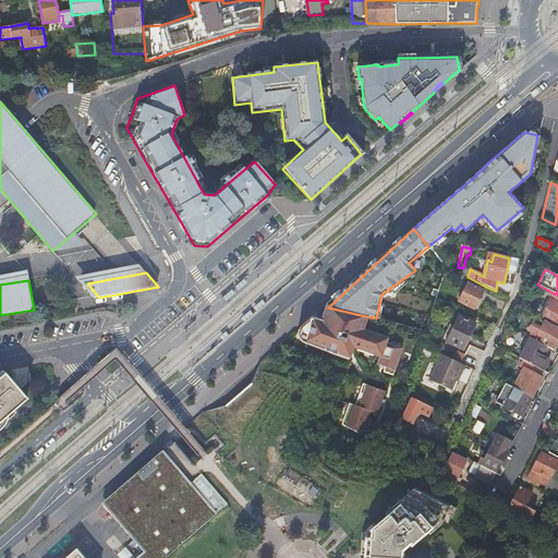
[(468,283),(458,302),(474,310),(478,301),(483,291),(468,283)]
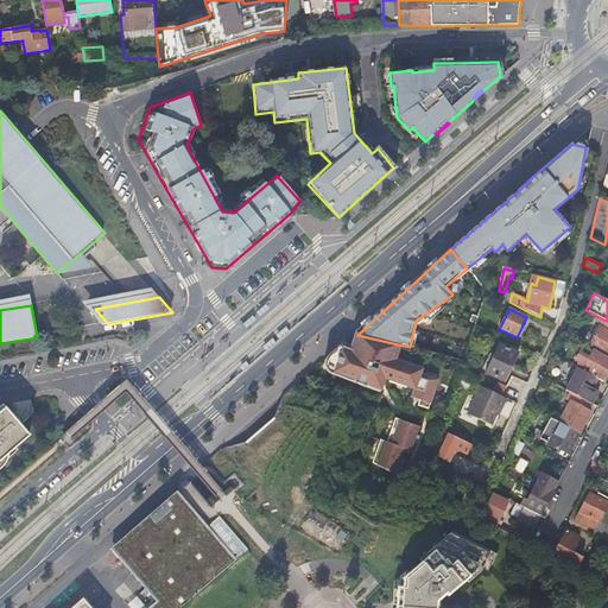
[(607,321),(603,320),(589,347),(607,356),(607,321)]
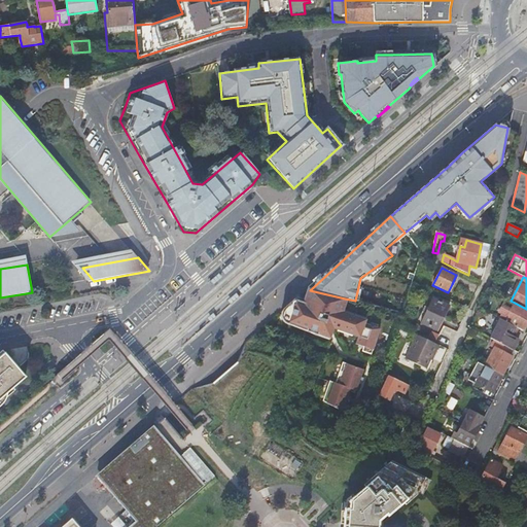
[(345,299),(314,291),(311,297),(310,304),(306,302),(301,301),(299,307),(294,306),(287,312),(289,321),(310,330),(309,332),(319,337),(320,335),(331,338),(336,327),(361,336),(359,343),(366,346),(375,349),(381,329),(365,325),(367,319),(342,311),(345,299)]
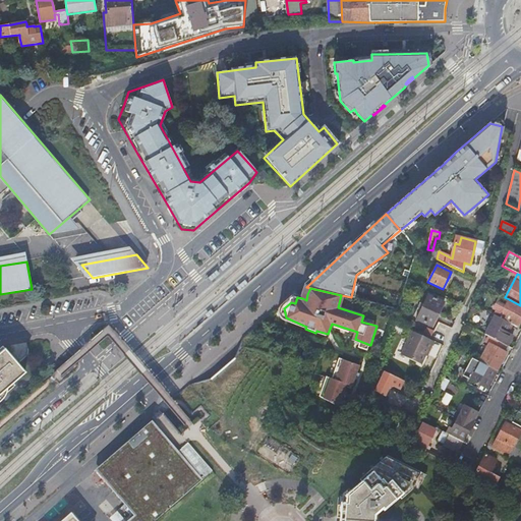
[(438,315),(444,303),(427,295),(416,320),(432,327),(438,315)]
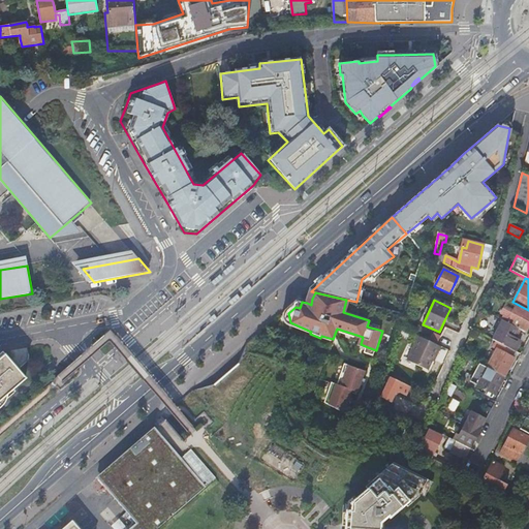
[(528,310),(517,305),(512,312),(504,308),(501,314),(504,316),(501,321),(510,325),(518,329),(520,331),(525,333),(528,324),(528,310)]
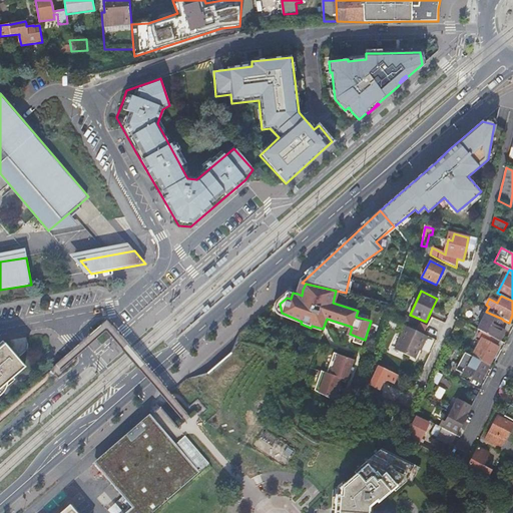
[(280,304),(279,303),(277,306),(277,309),(277,311),(278,313),(279,316),(301,324),(302,322),(282,313),(280,304)]
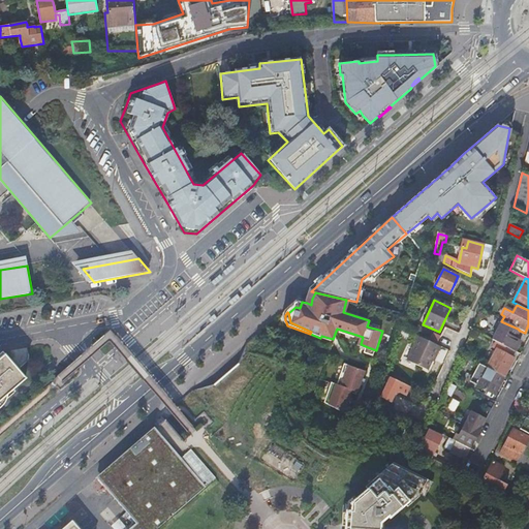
[(510,325),(501,321),(492,340),(496,342),(514,351),(515,352),(518,347),(520,342),(516,339),(512,338),(518,329),(510,325)]
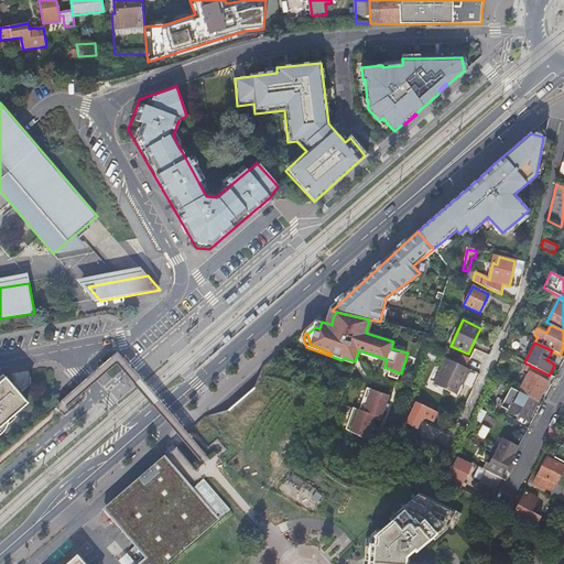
[(464,357),(459,366),(465,368),(469,359),(464,357)]
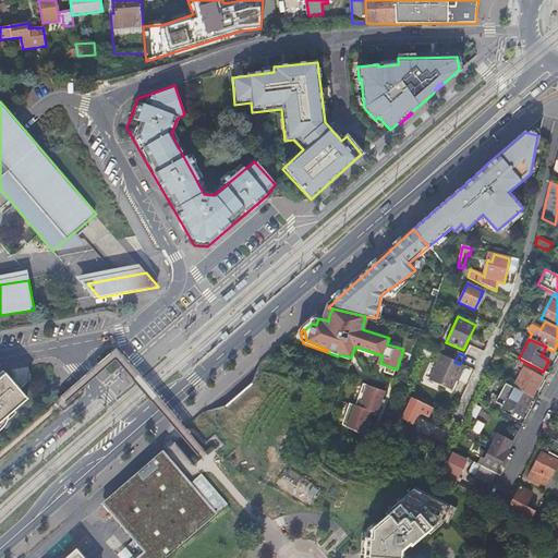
[(455,362),(441,355),(429,380),(451,390),(456,380),(459,374),(461,375),(464,366),(460,364),(455,362)]
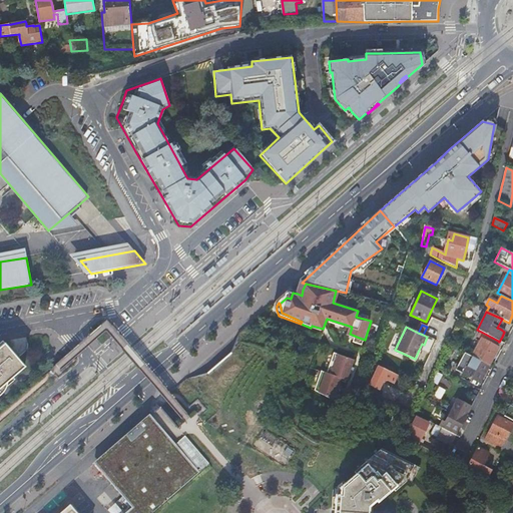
[(481,340),(472,357),(489,365),(494,357),(498,348),(495,347),(498,341),(481,332),(478,338),(481,340)]
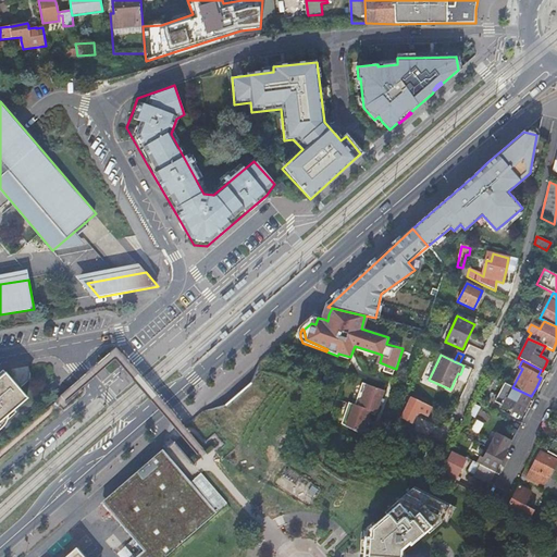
[(0,423),(7,418),(8,416),(26,399),(22,393),(8,376),(5,374),(0,378),(0,423)]
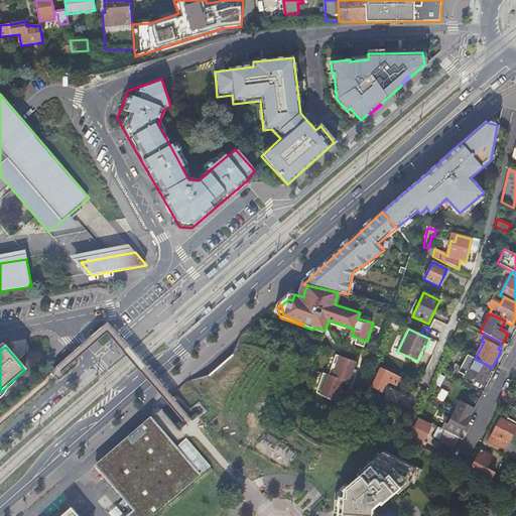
[(11,350),(7,349),(20,364),(20,361),(18,358),(16,354),(14,352),(11,350)]
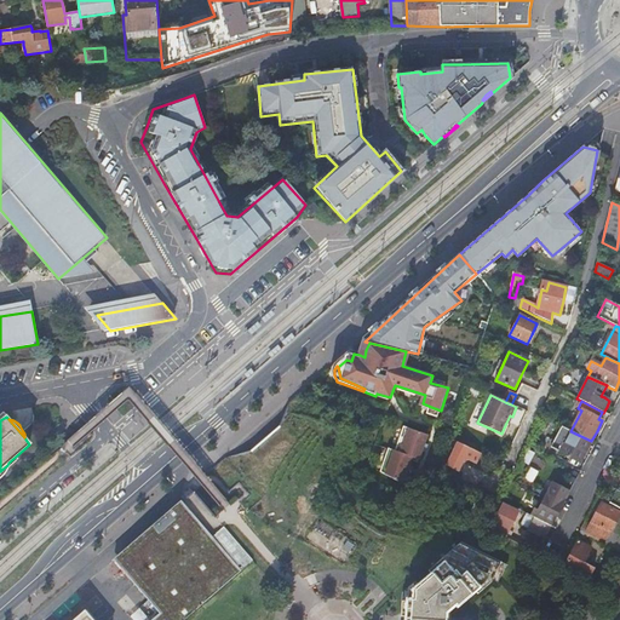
[(591,441),(570,431),(560,452),(579,463),(585,452),(591,441)]
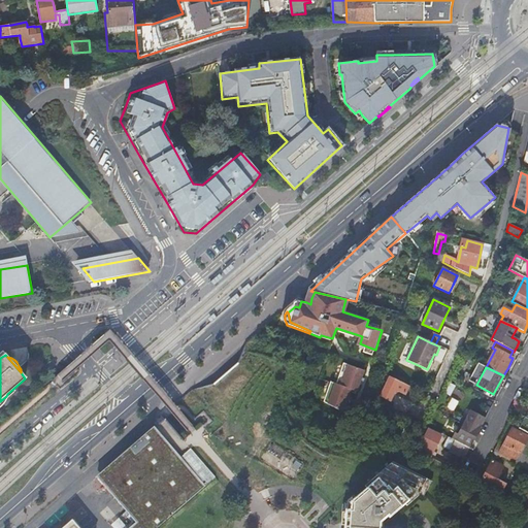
[(405,394),(409,386),(390,376),(381,396),(390,401),(393,395),(396,390),(405,394)]
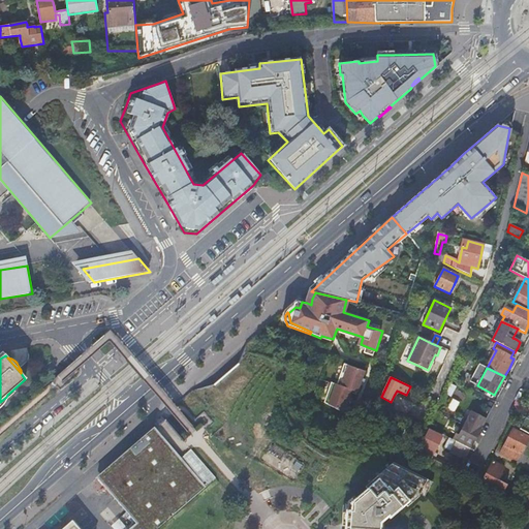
[(487,419),(472,411),(467,421),(459,435),(457,434),(454,440),(470,449),(487,419)]
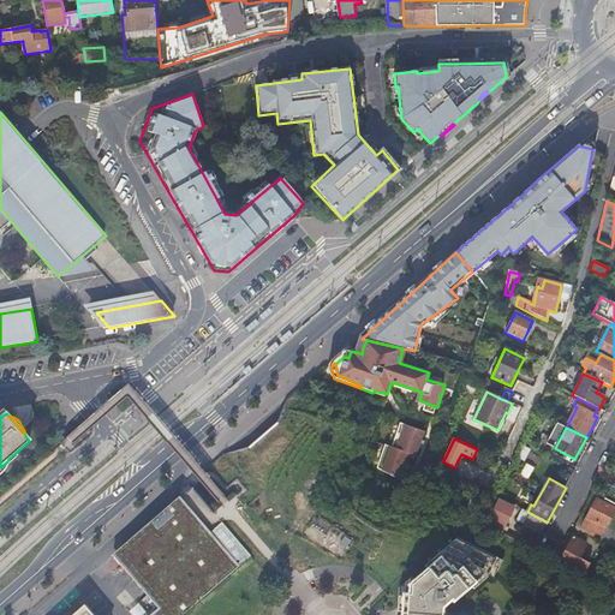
[(537,485),(535,491),(537,493),(531,505),(533,506),(543,489),(537,485)]
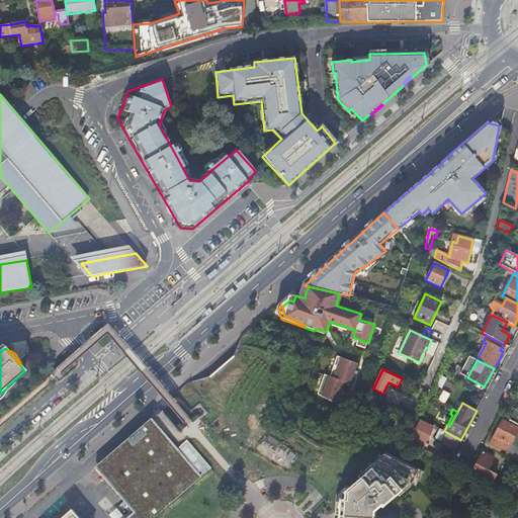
[(517,426),(517,411),(514,410),(512,415),(509,421),(517,426)]
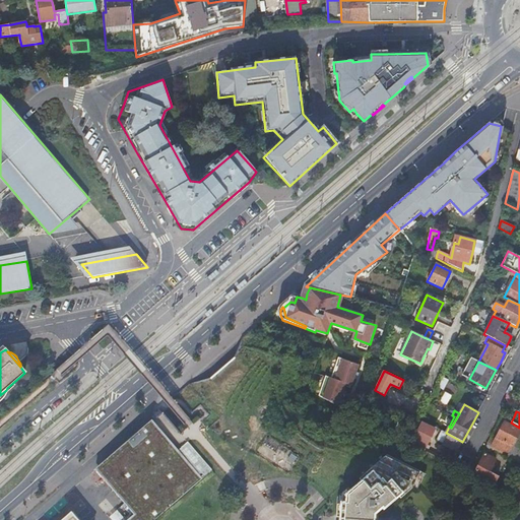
[(129,519),(154,519),(212,471),(188,443),(179,451),(152,420),(96,468),(136,515),(129,519)]
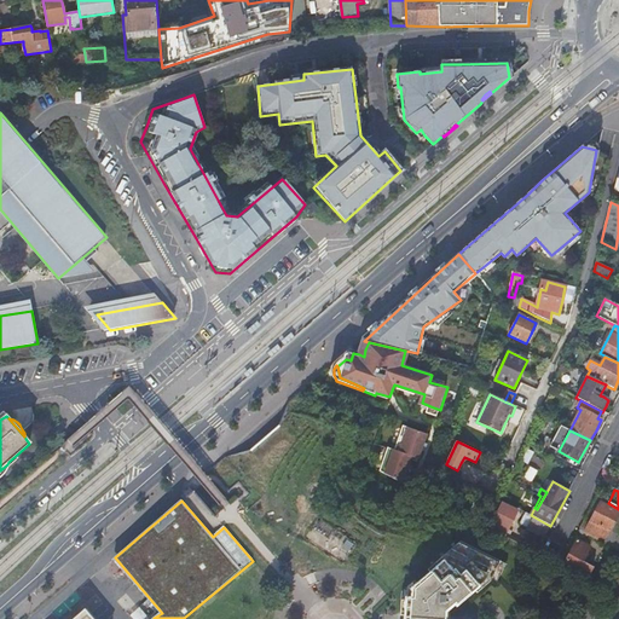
[(493,524),(491,528),(504,537),(518,512),(503,503),(492,522),(493,524)]
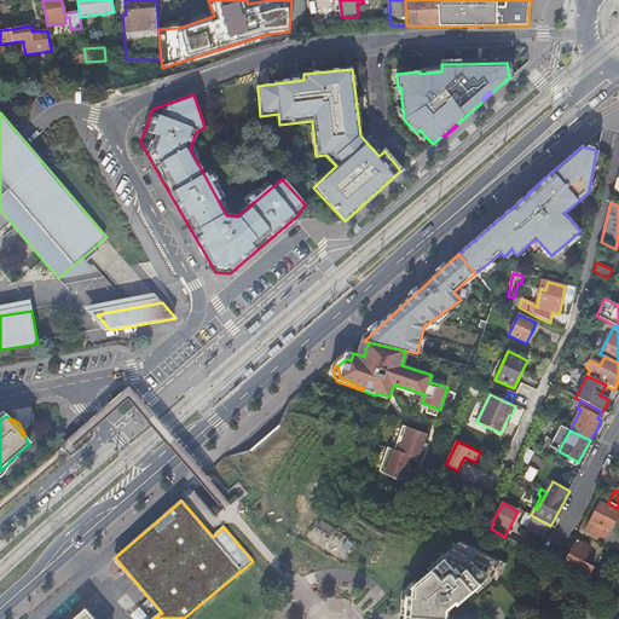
[(612,548),(618,536),(609,531),(618,513),(601,503),(595,513),(589,524),(584,521),(578,531),(603,544),(612,548)]
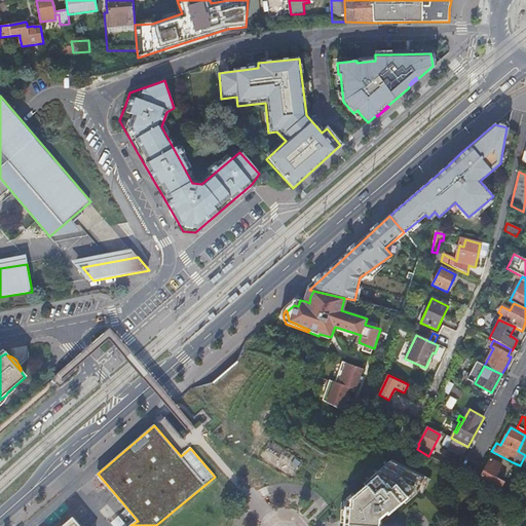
[(465,452),(467,447),(451,438),(447,436),(442,445),(463,456),(465,452)]
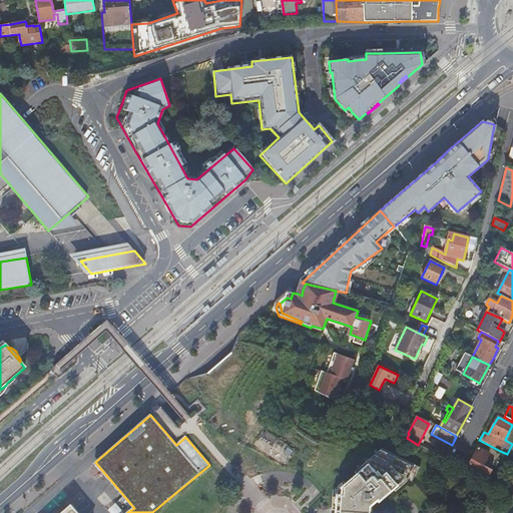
[(430,451),(445,459),(448,453),(433,445),(430,451)]
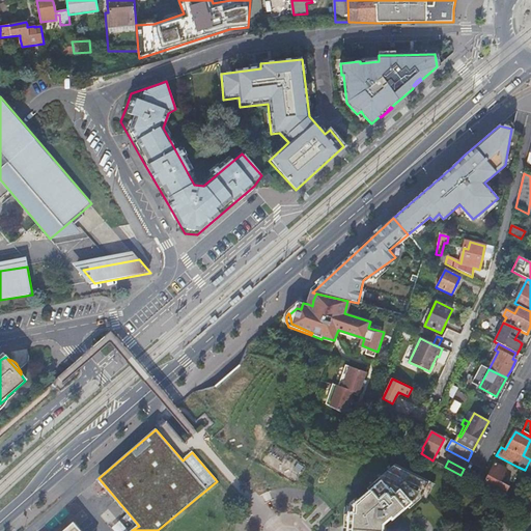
[(482,486),(502,498),(506,491),(508,487),(499,482),(506,470),(495,464),(488,475),(482,486)]
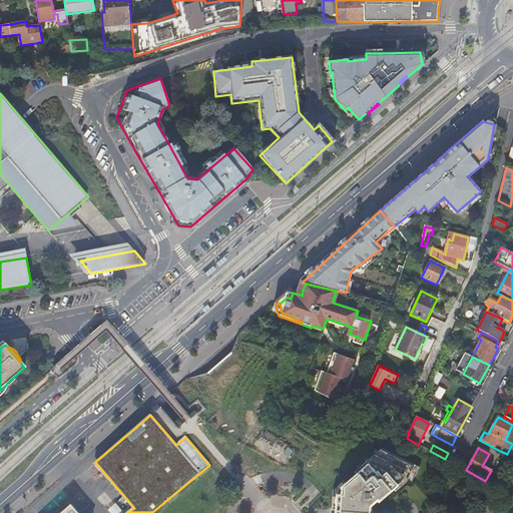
[(394,493),(402,482),(407,471),(378,457),(344,489),(343,498),(338,498),(337,512),(370,512),(371,508),(380,501),(382,502),(393,493),(394,493)]
